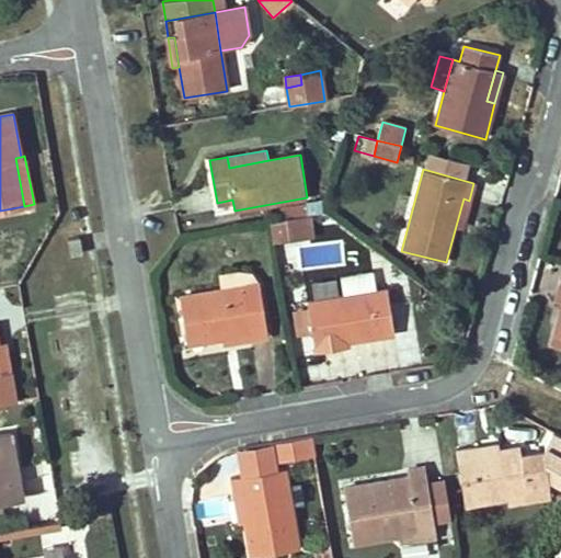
[(469,201),(464,198),(456,226),(462,227),(469,201)]
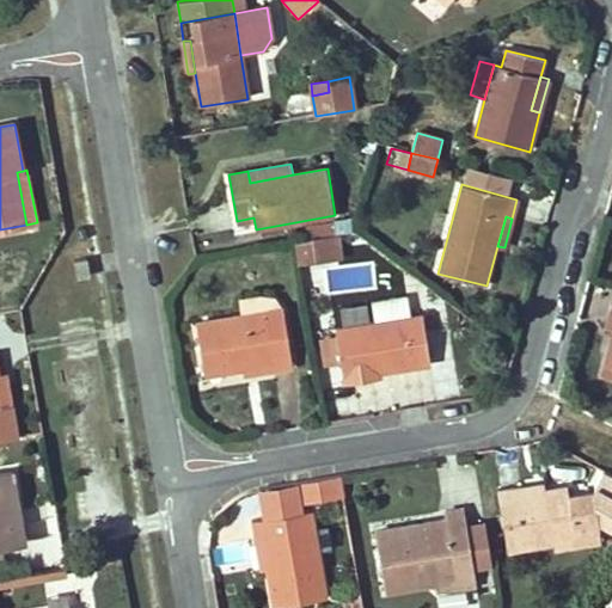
[(337,253),(335,234),(295,241),(299,259),(337,253)]
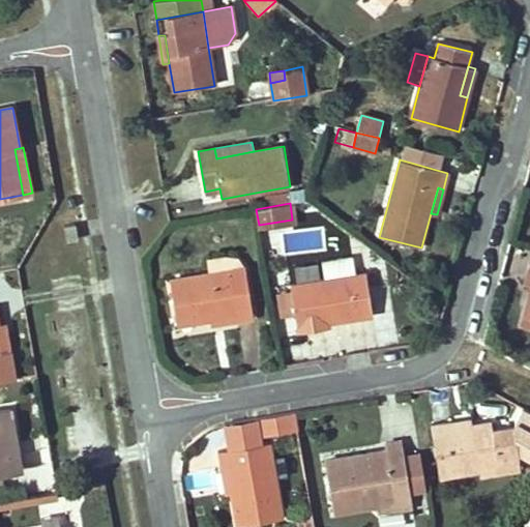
[(66,242),(77,240),(75,225),(64,226),(66,242)]
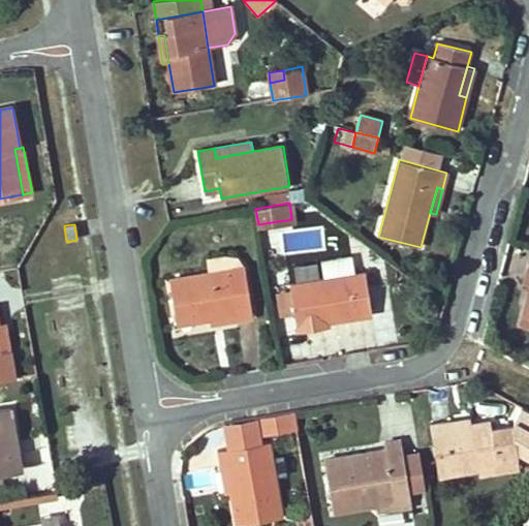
[(209,274),(246,268),(239,257),(225,255),(207,258),(209,274)]
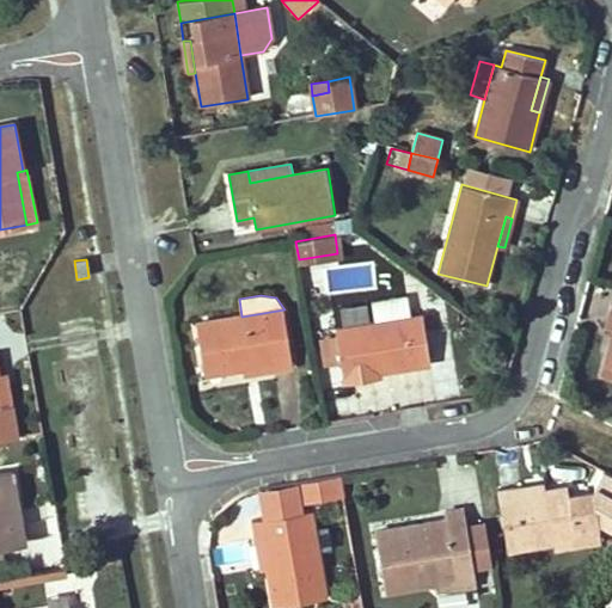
[(372,317),(408,313),(407,296),(371,300),(372,317)]
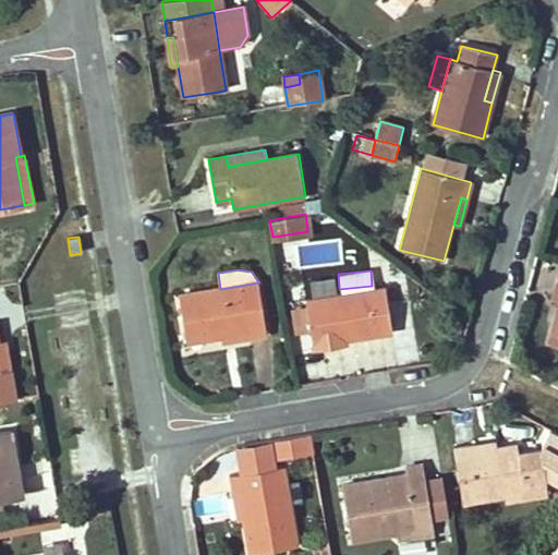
[(186,341),(221,336),(250,332),(251,338),(267,336),(259,282),(220,289),(180,296),(186,341)]
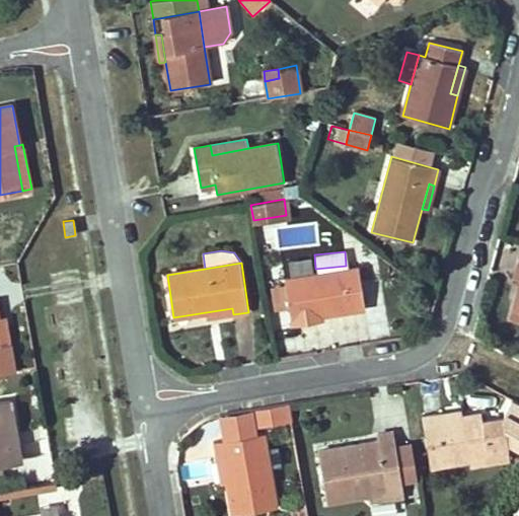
[(359,268),(286,279),(292,325),(313,322),(313,318),(322,316),(365,310),(359,268)]
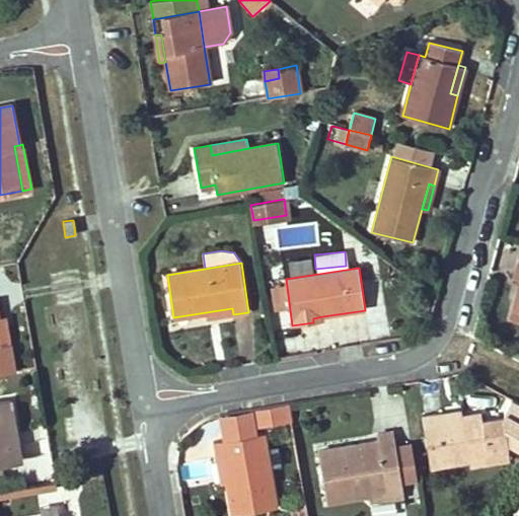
[(234,322),(233,314),(232,308),(206,312),(208,325),(234,322)]
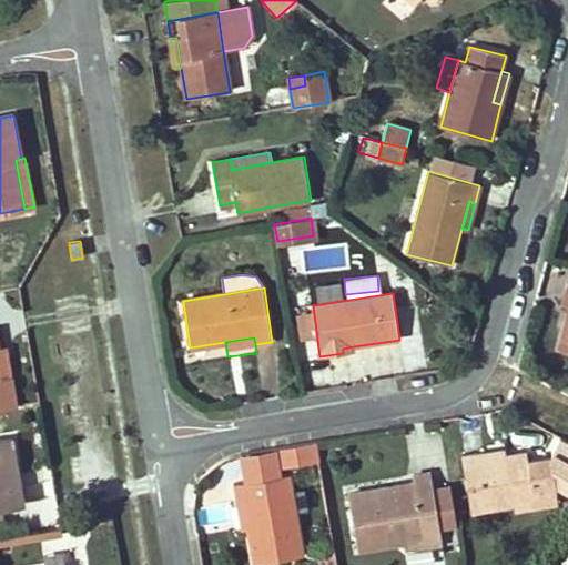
[(7,347),(0,349),(0,360),(3,381),(12,379),(7,347)]
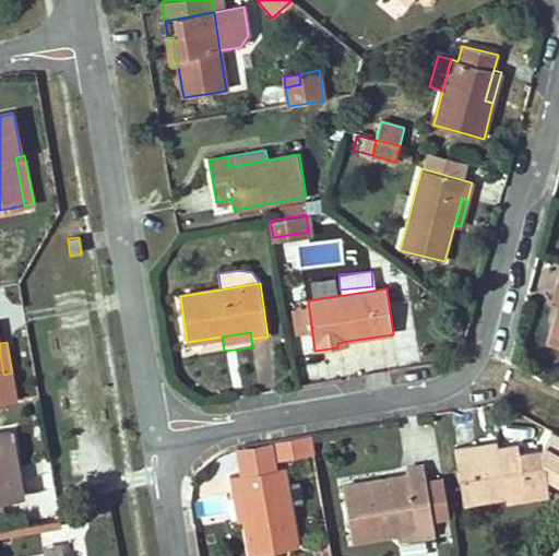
[(12,432),(0,434),(0,500),(23,496),(12,432)]
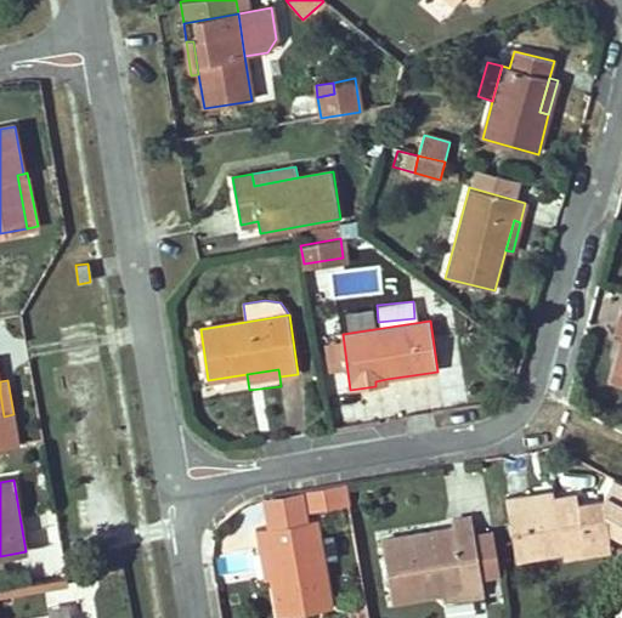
[(621,536),(621,483),(614,480),(601,502),(604,502),(608,528),(621,536)]
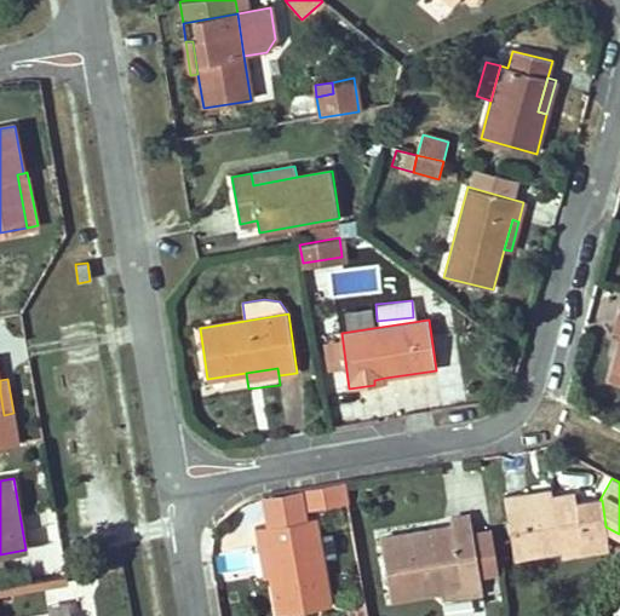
[(300,490),(303,512),(348,505),(345,483),(300,490)]
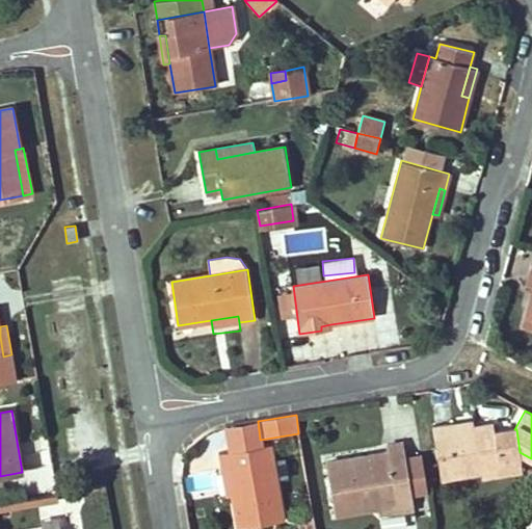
[(442,479),(481,473),(501,470),(500,463),(521,459),(516,429),(495,432),(494,425),(474,428),(455,430),(454,425),(432,427),(442,479)]
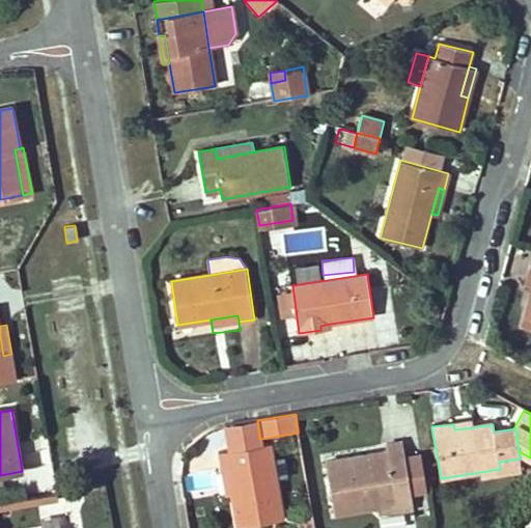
[(386,445),(387,452),(326,463),(333,515),(378,507),(379,513),(413,508),(402,442),(386,445)]
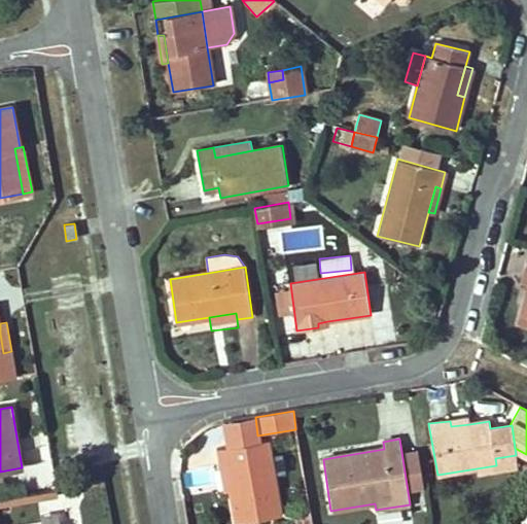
[(219,465),(221,465),(226,464),(232,491),(237,523),(280,516),(273,477),(270,455),(268,441),(216,450),(219,465)]
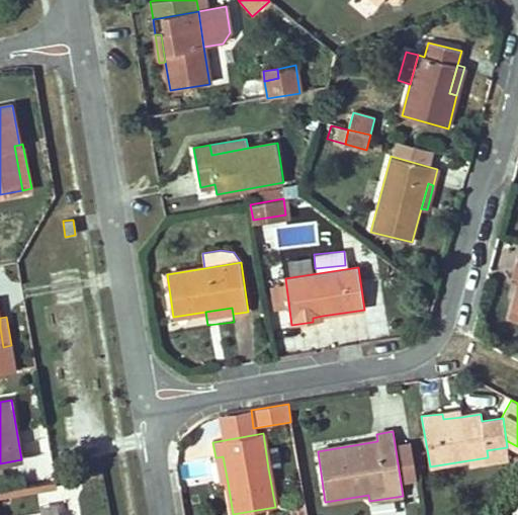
[(270,447),(265,447),(268,468),(274,467),(270,447)]
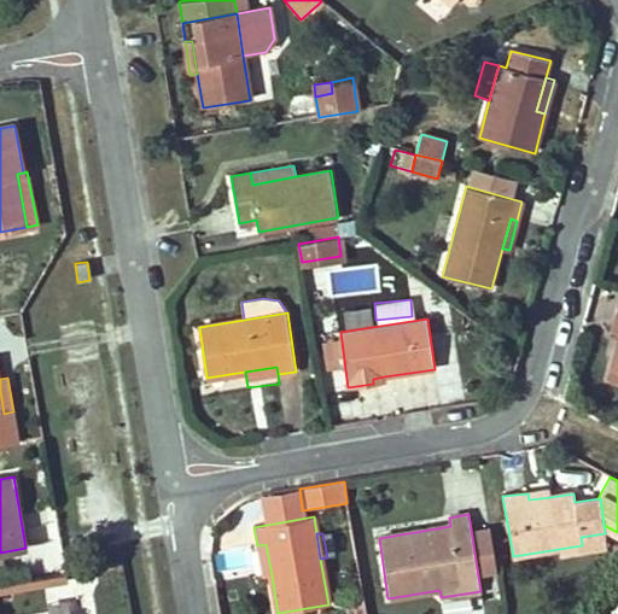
[(606,548),(605,533),(581,537),(582,545),(559,549),(559,555),(606,548)]
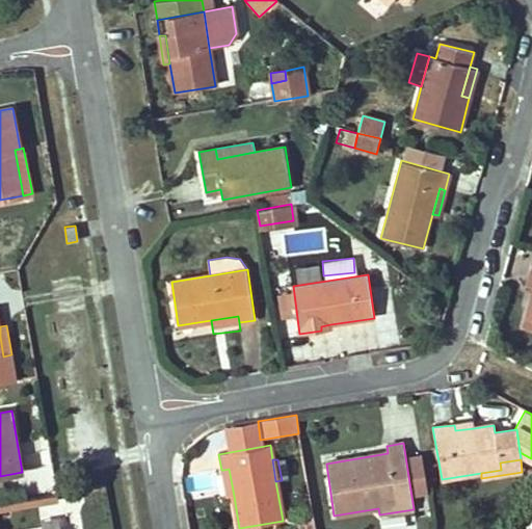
[(234,496),(229,469),(223,470),(228,497),(234,496)]
